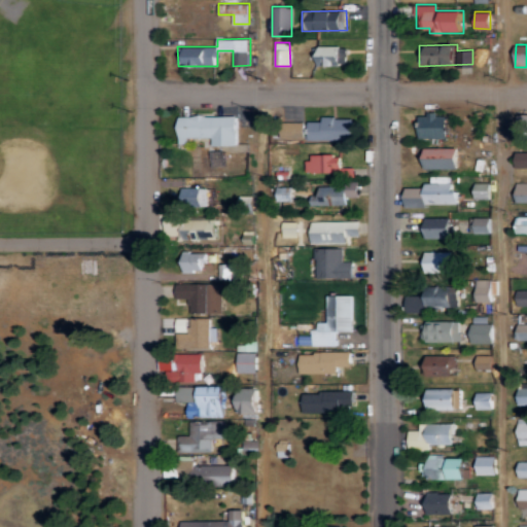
[(320,65),(343,65),(342,46),(319,46),(320,65)]
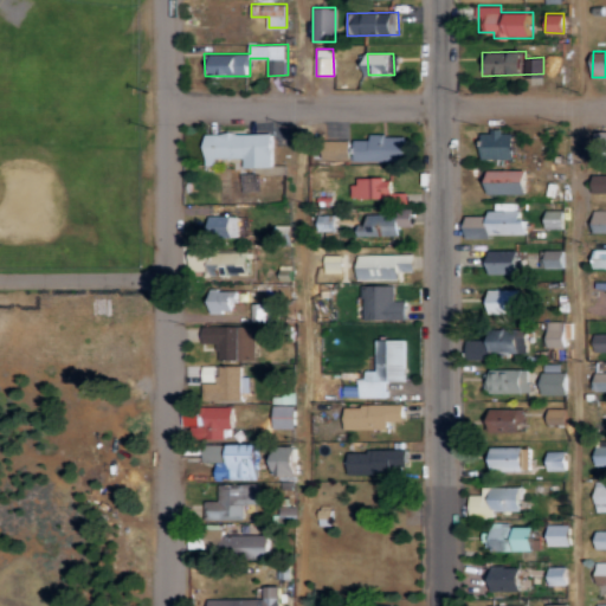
[(482,159),(514,159),(514,130),(482,131),(482,159)]
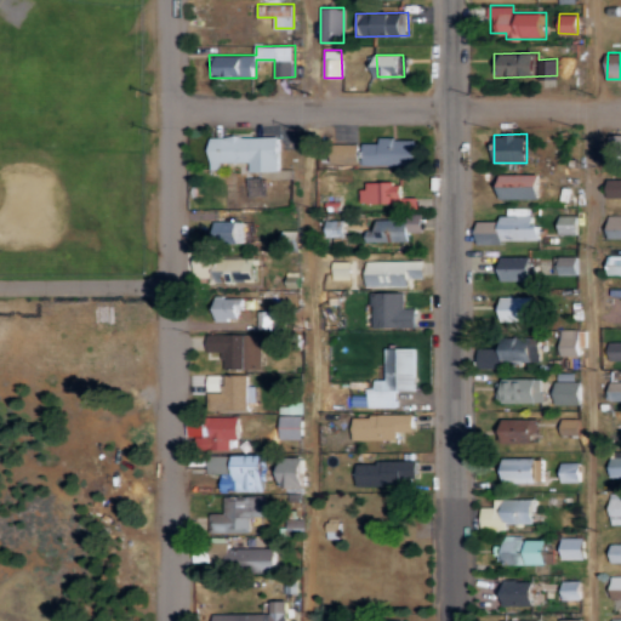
[(280,136),(209,137),(210,166),(218,166),(218,161),(250,161),(250,171),(280,171),(280,136)]
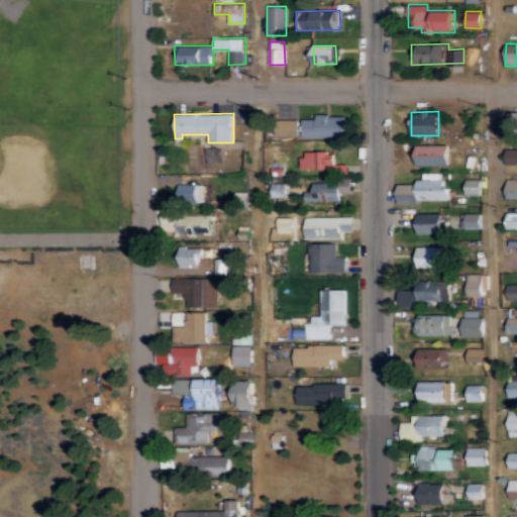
[(346,137),(346,115),(314,116),(314,118),(301,119),(301,137),(346,137)]
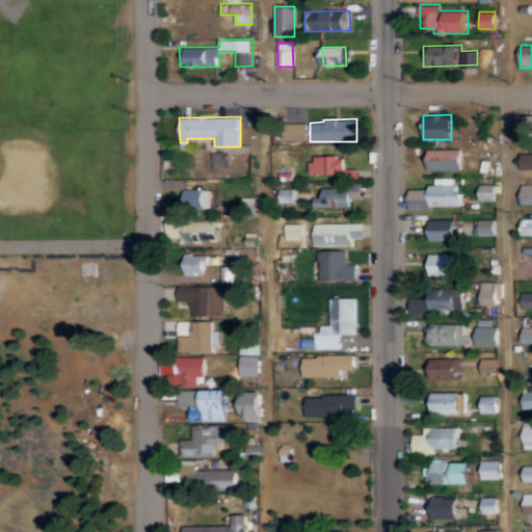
[(462,149),(429,149),(429,170),(463,169),(462,149)]
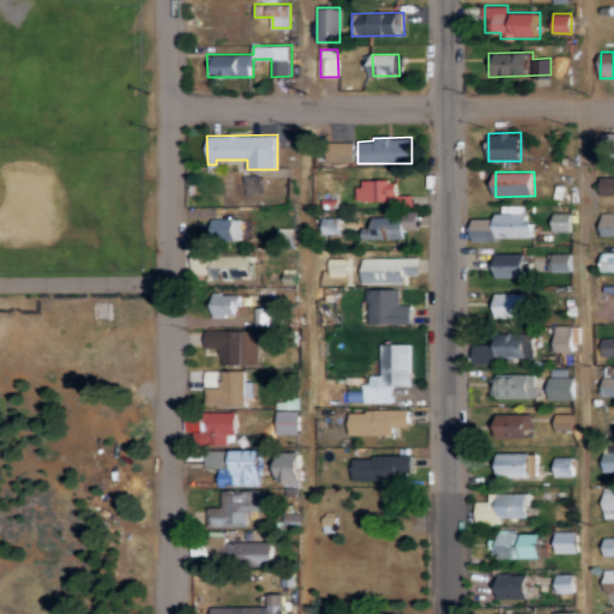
[(601,194),(613,194),(613,176),(601,176),(601,194)]
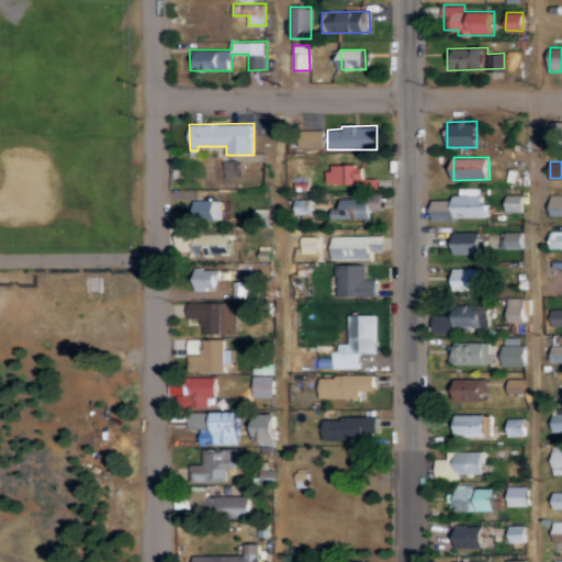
[(351,184),(351,189),(378,189),(378,178),(362,178),(362,167),(325,166),(325,183),(351,184)]
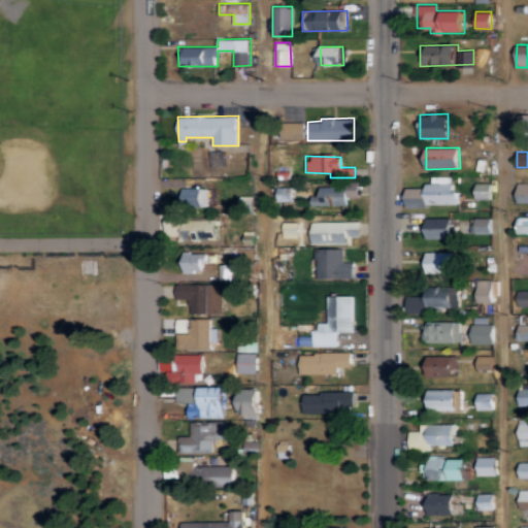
[(459,205),(460,191),(451,191),(451,176),(427,176),(427,188),(407,188),(407,204),(459,205)]
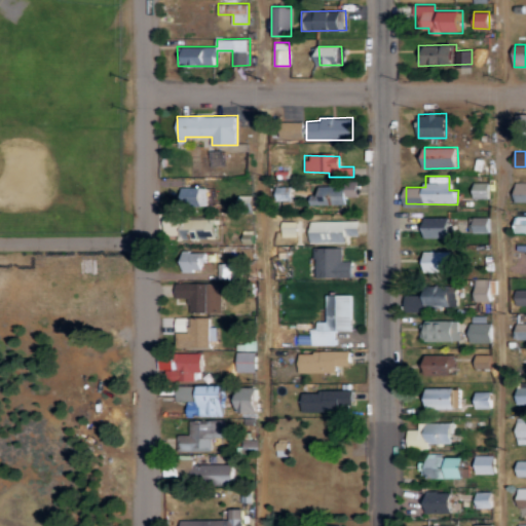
[(516,201),(525,200),(525,181),(515,182),(516,201)]
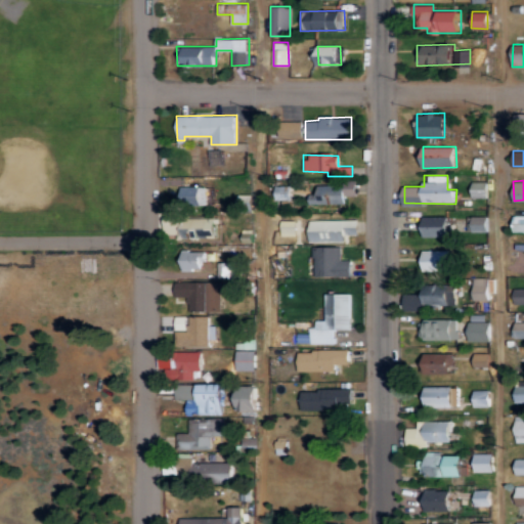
[(472,197),(488,198),(488,181),(472,181),(472,197)]
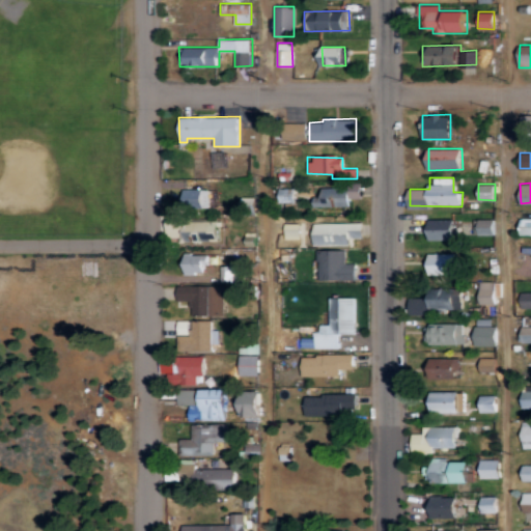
[(312,205),(350,206),(350,198),(361,198),(362,187),(320,186),(320,196),(312,196),(312,205)]
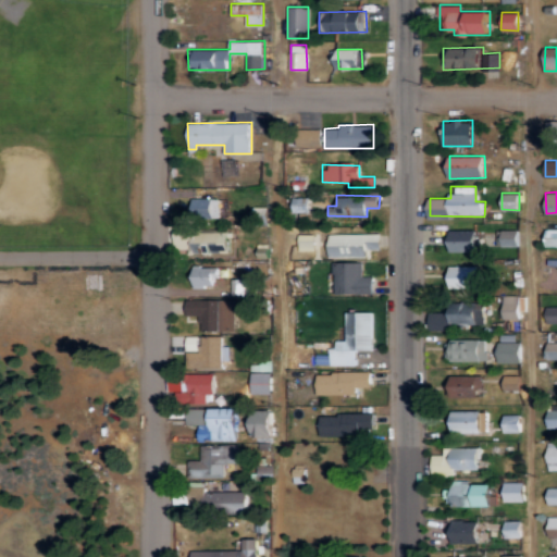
[(219,197),(193,198),(194,219),(220,218),(219,197)]
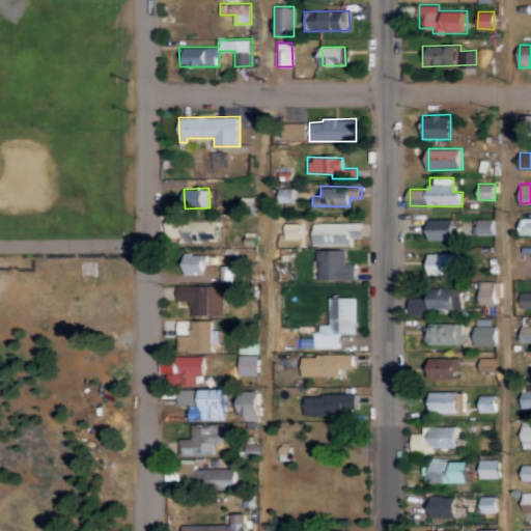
[(221,218),(173,217),(172,240),(220,241),(221,218)]
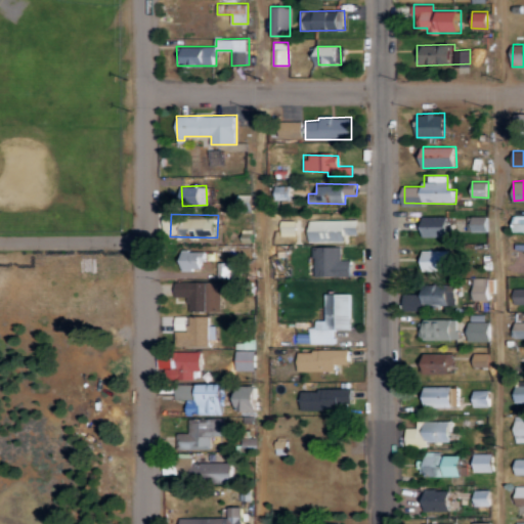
[(424,236),(448,236),(448,215),(423,216),(424,236)]
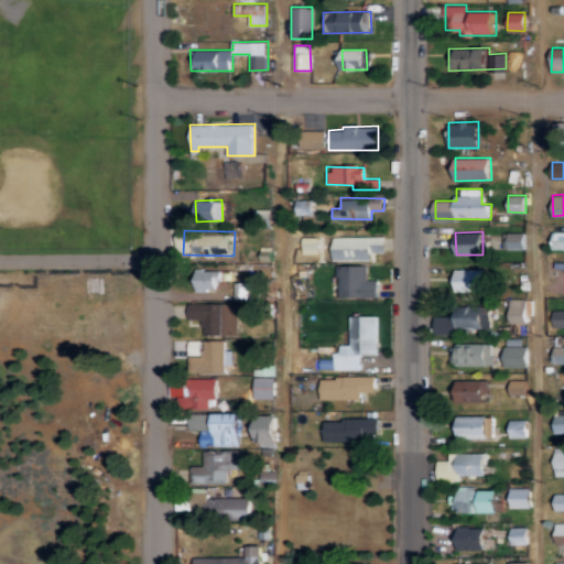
[(503,249),(527,249),(525,231),(503,232),(503,249)]
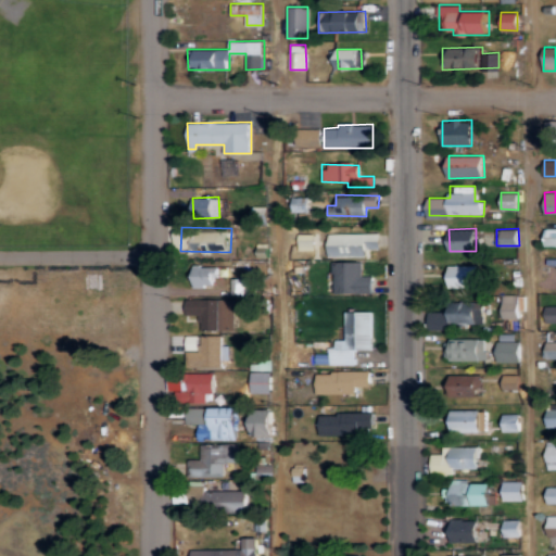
[(555,244),(555,228),(544,228),(545,245),(555,244)]
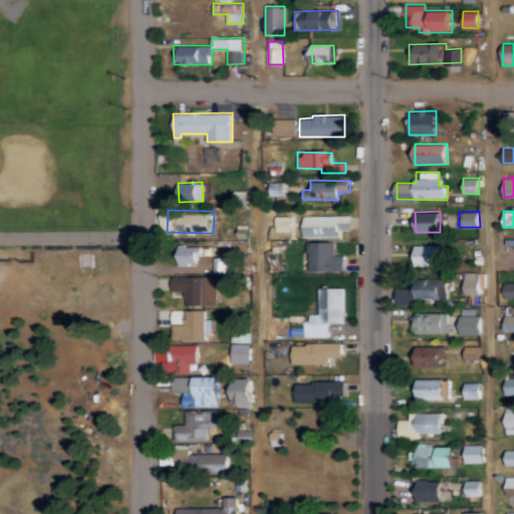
[(338,236),(338,231),(352,230),(351,215),(302,216),(303,237),(338,236)]
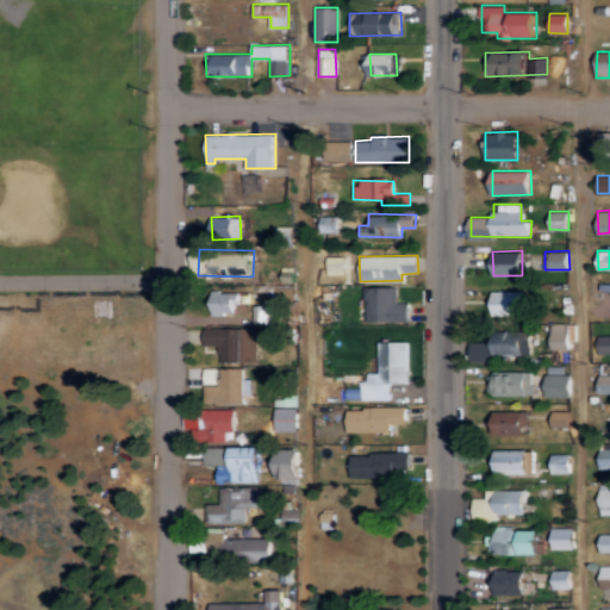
[(327,256),(327,274),(344,274),(344,256),(327,256)]
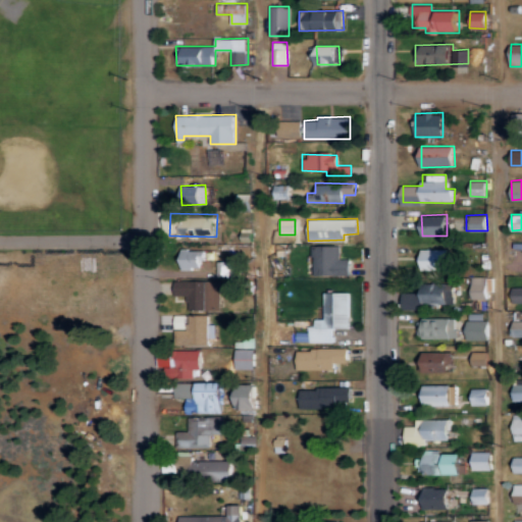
[(351,275),(351,258),(340,258),(340,246),(312,246),(312,275),(351,275)]
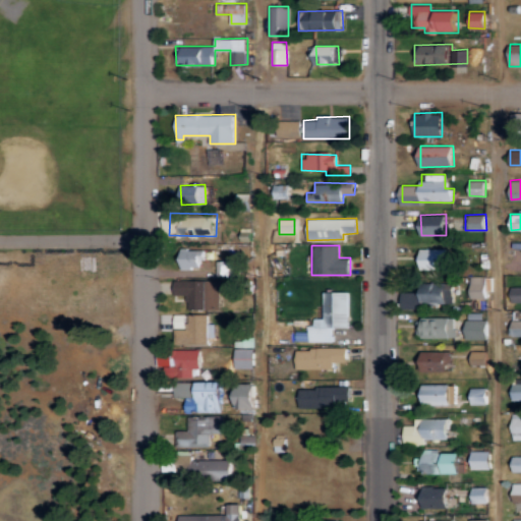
[(203,267),(203,248),(180,249),(181,268),(203,267)]
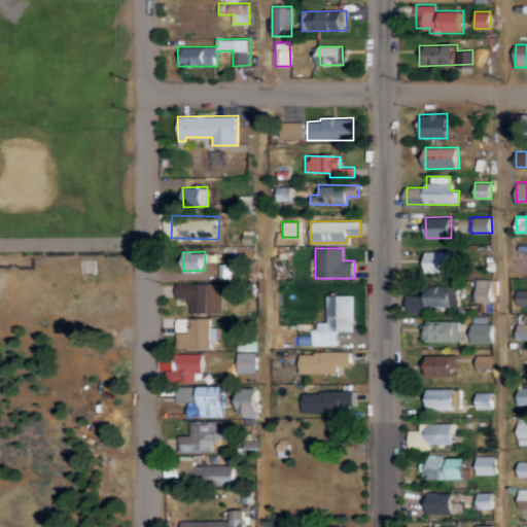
[(425,273),(454,272),(454,251),(425,251),(425,273)]
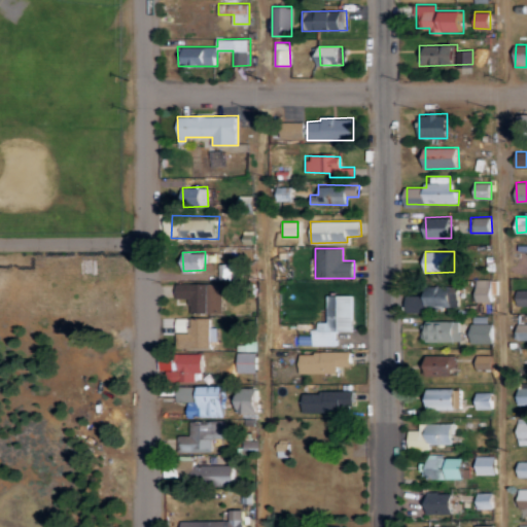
[(492,302),(492,293),(497,293),(497,279),(476,279),(476,302),(492,302)]
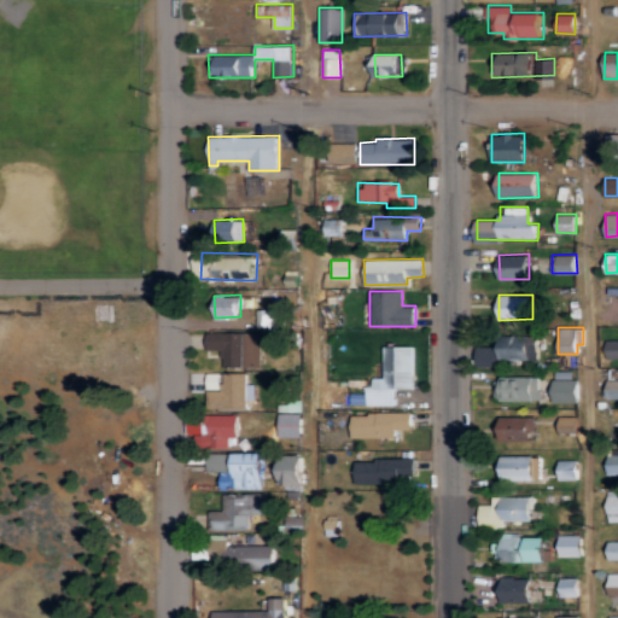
[(221,367),(261,367),(261,332),(207,332),(207,350),(221,350),(221,367)]
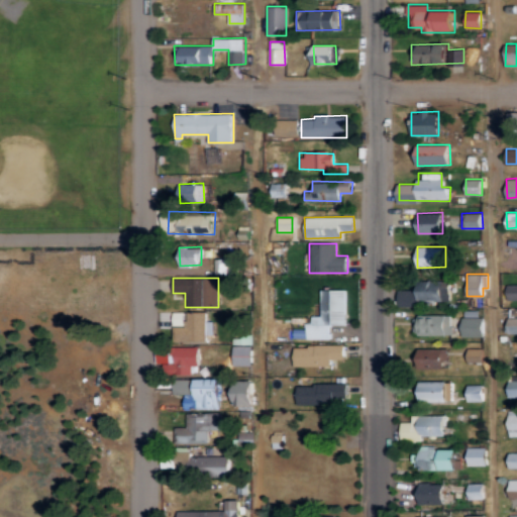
[(449,301),(450,280),(419,279),(419,300),(449,301)]
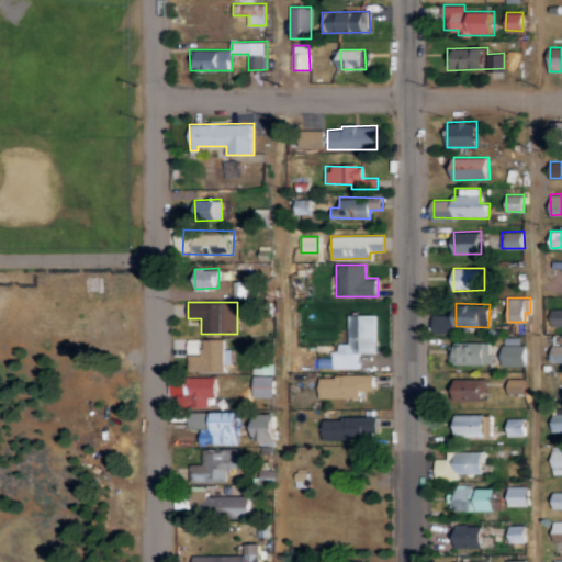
[(552,326),(561,325),(561,308),(551,310),(552,326)]
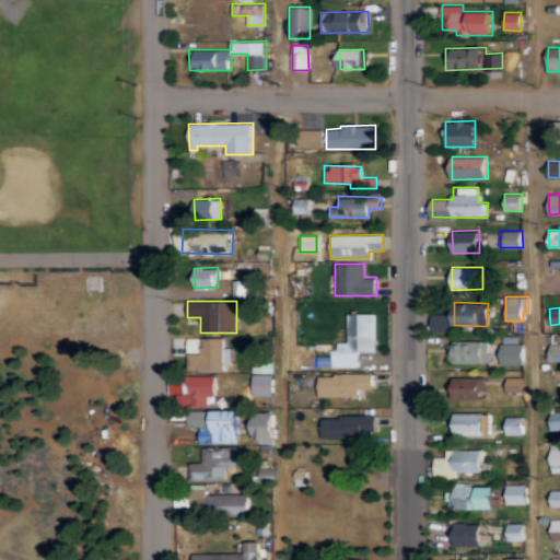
[(432,331),(453,333),(453,313),(432,312),(432,331)]
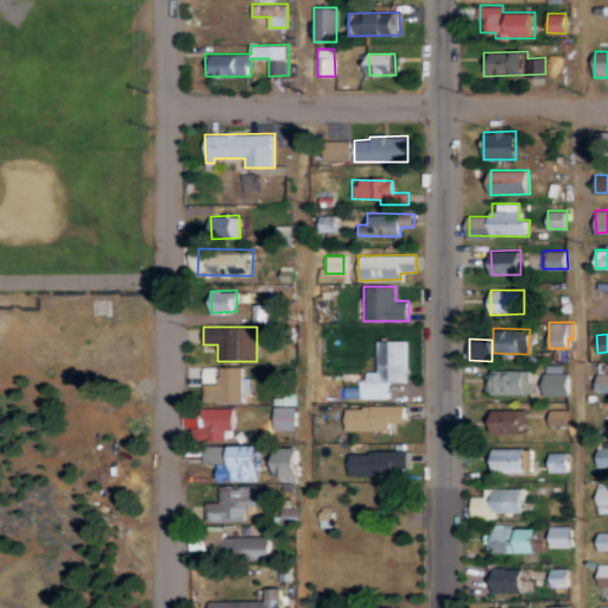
[(407,341),(377,340),(375,372),(362,371),(362,387),(344,387),(344,398),(388,399),(388,381),(406,382),(407,341)]
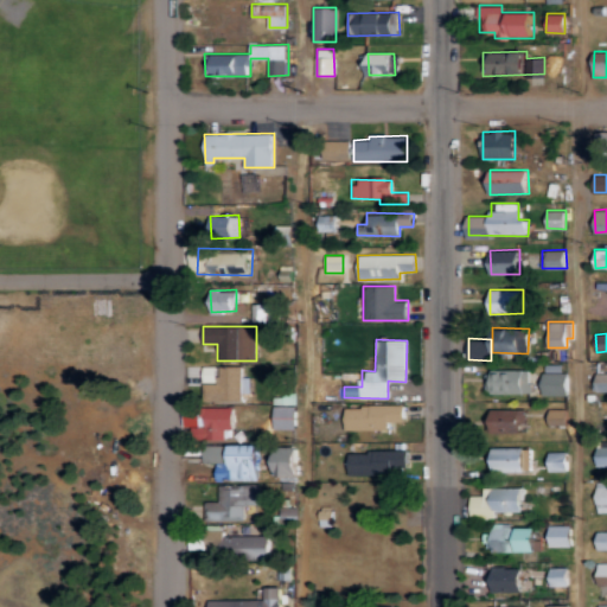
[(569,395),(569,372),(562,372),(562,364),(542,364),(543,395),(569,395)]
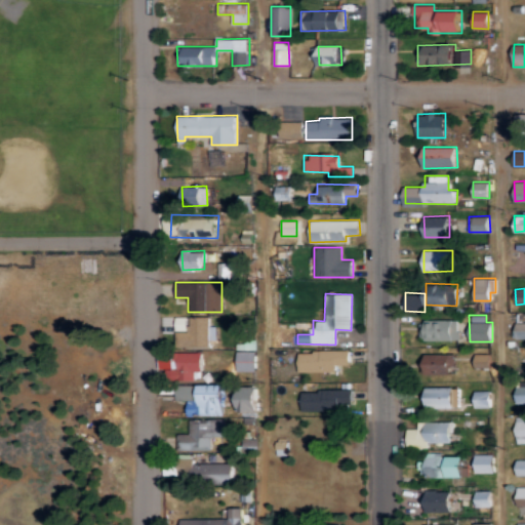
[(209,347),(209,316),(175,317),(176,330),(189,330),(189,347),(209,347)]
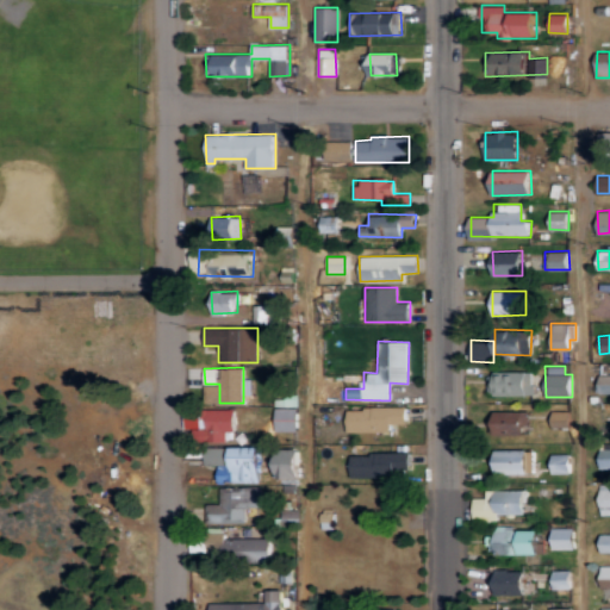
[(533,394),(533,371),(486,372),(486,394),(533,394)]
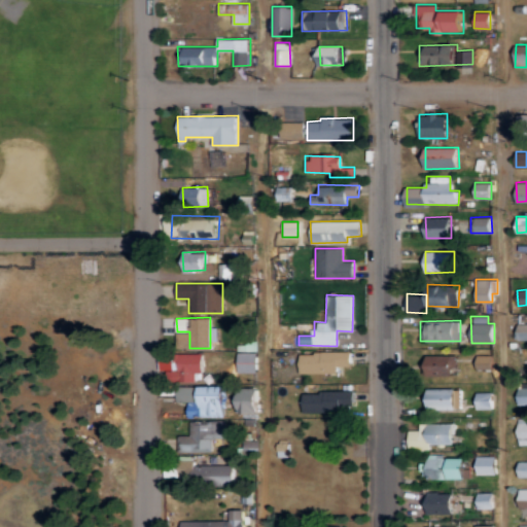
[(526,323),(518,323),(518,340),(526,340),(526,323)]
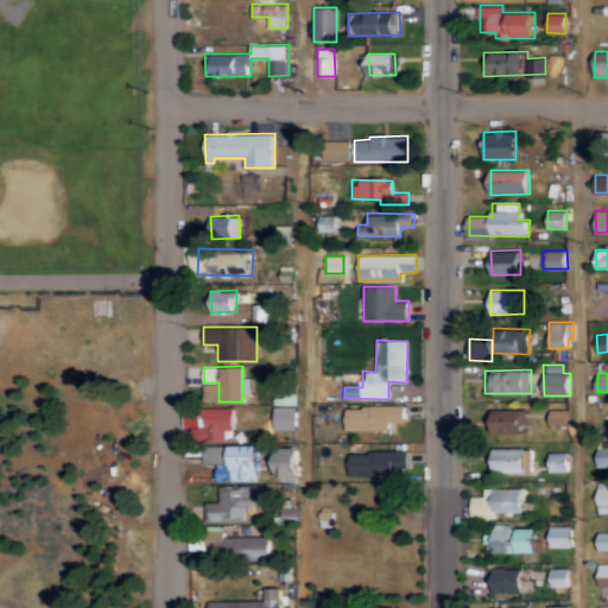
[(346,430),(393,430),(393,423),(406,423),(406,405),(346,406),(346,430)]
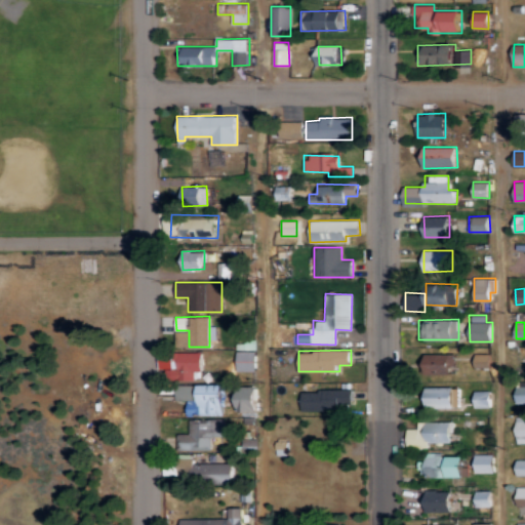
[(257,351),(238,351),(237,371),(257,371),(257,351)]
